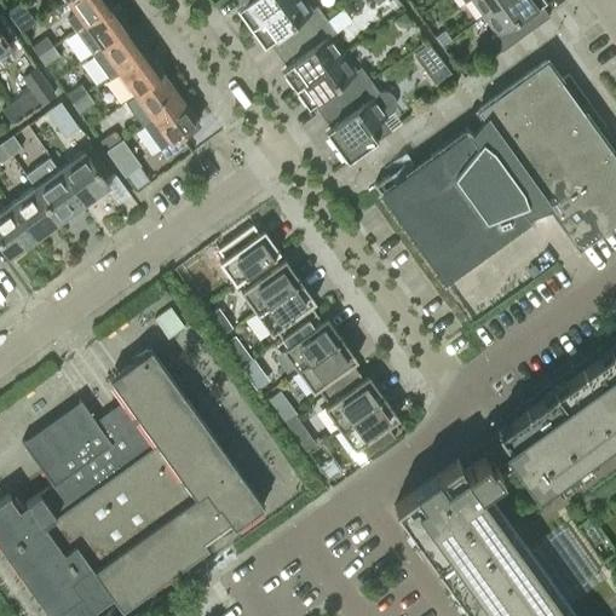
[(78,34),(115,7),(110,0),(74,0),(70,4),(79,16),(69,22),(78,34)]
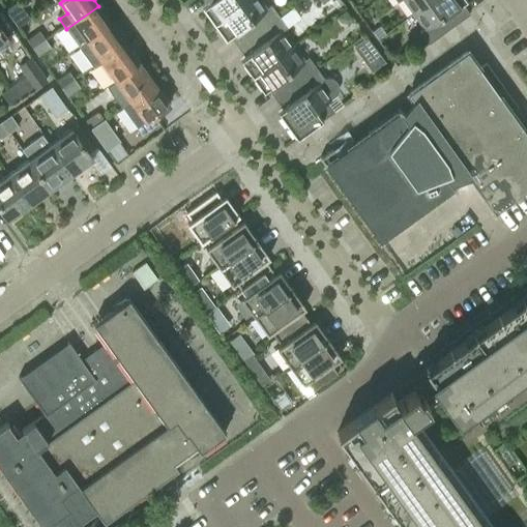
[(204,0),(209,6),(204,9),(216,26),(252,0),(204,0)]
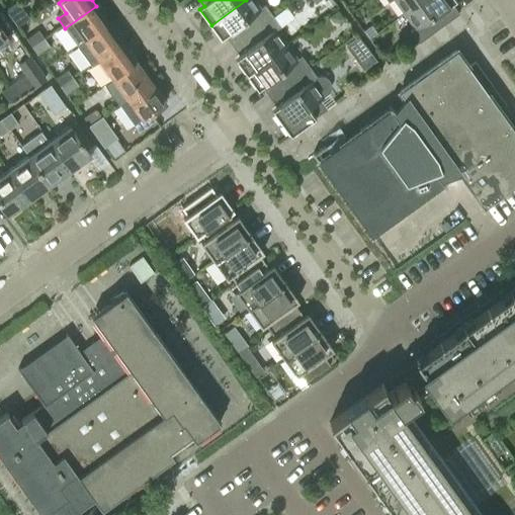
[(262,10),(254,0),(246,0),(211,25),(223,41),(228,37),(234,48),(275,18),(267,7),(262,10)]
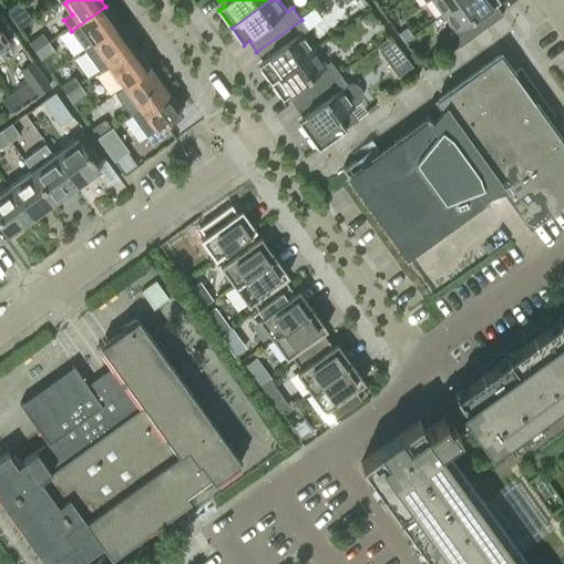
[(433,1),(445,18),(469,0),(424,0),(429,4),(433,1)]
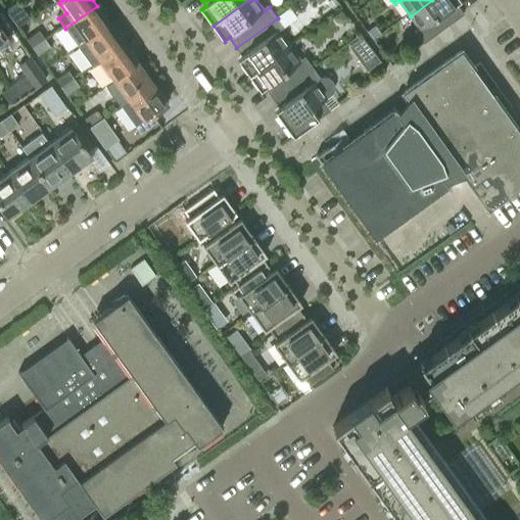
[(463,2),(461,0),(432,0),(411,16),(421,31),(416,34),(425,46),(466,16),(459,6),(463,2)]
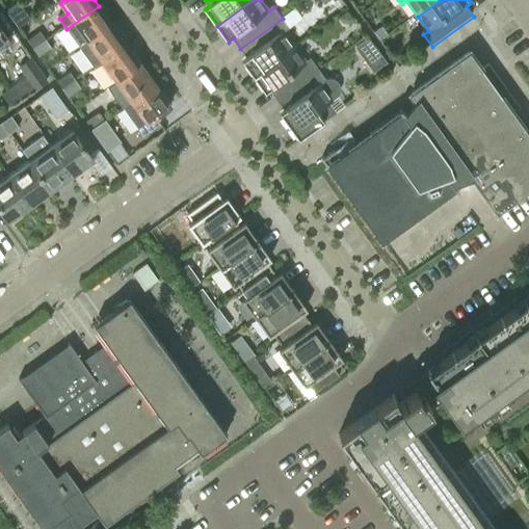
[(7,15),(21,32),(32,23),(20,6),(7,15)]
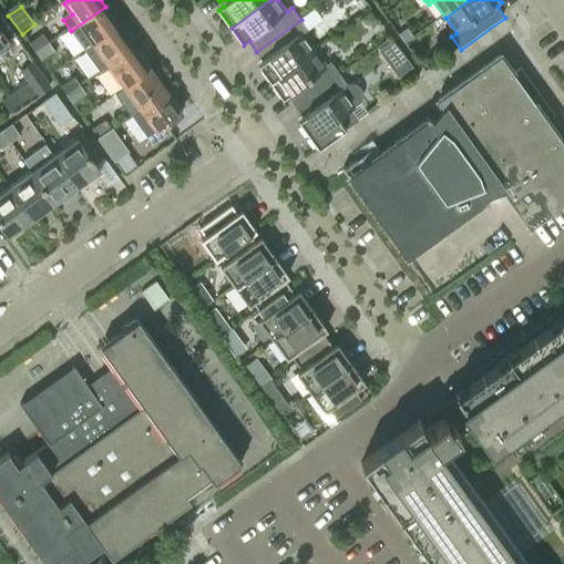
[(105,7),(71,31),(86,52),(121,28),(105,7)]
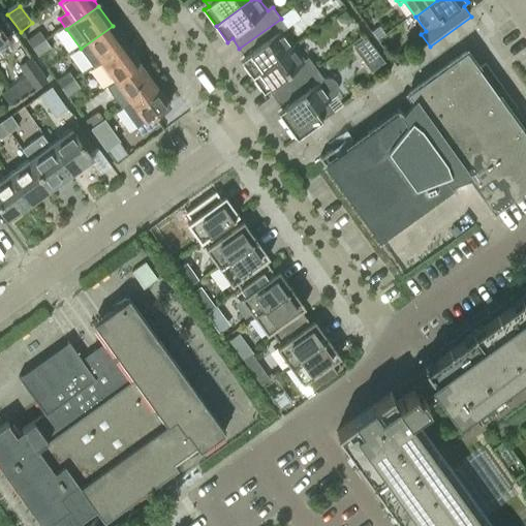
[(354,23),(348,13),(339,20),(342,25),(349,27),(354,23)]
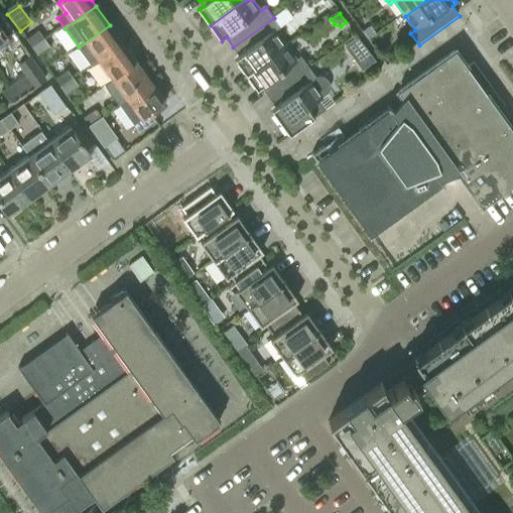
[(281,29),(274,18),(233,47),(240,57),(236,60),(247,77),(287,47),(277,32),(281,29)]
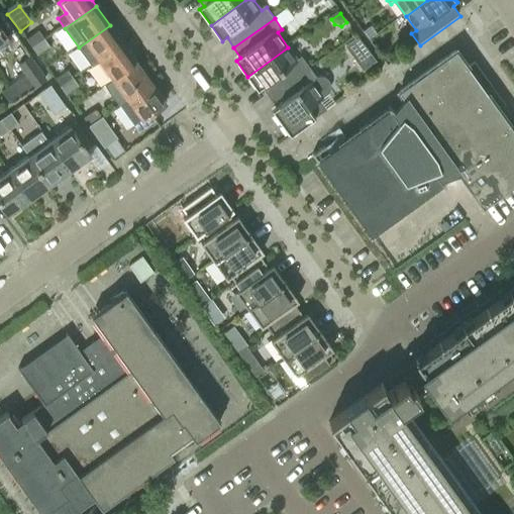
[(0,47),(10,40),(0,25),(0,47)]
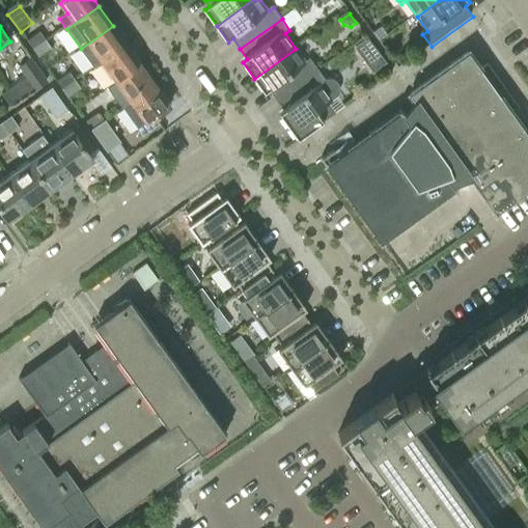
[(113,26),(81,49),(95,70),(128,47),(113,26)]
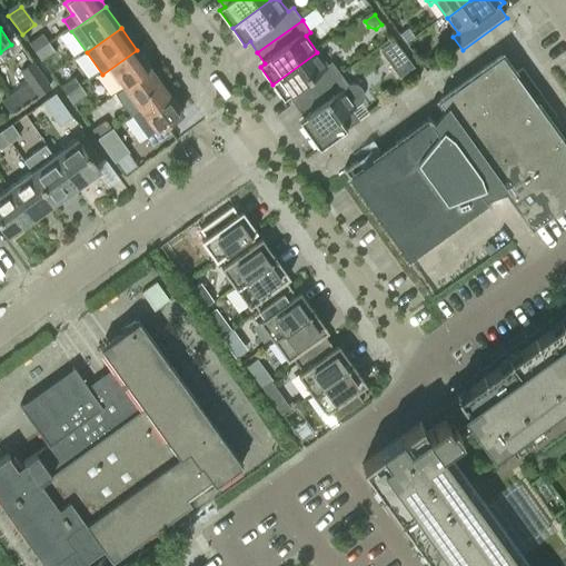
[(411,31),(404,37),(409,46),(417,39),(411,31)]
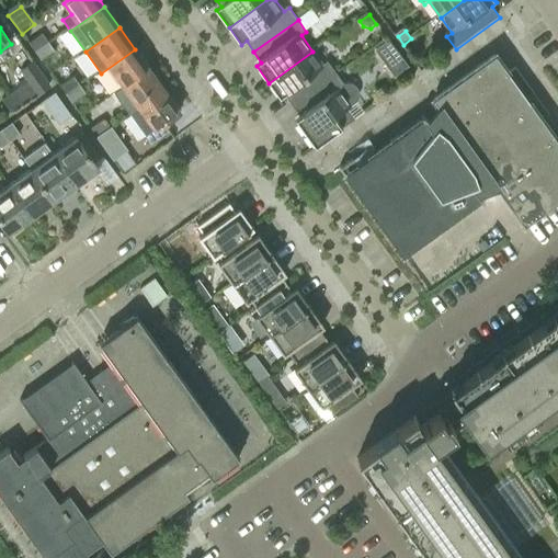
[(31,45),(37,54),(50,44),(44,35),(31,45)]
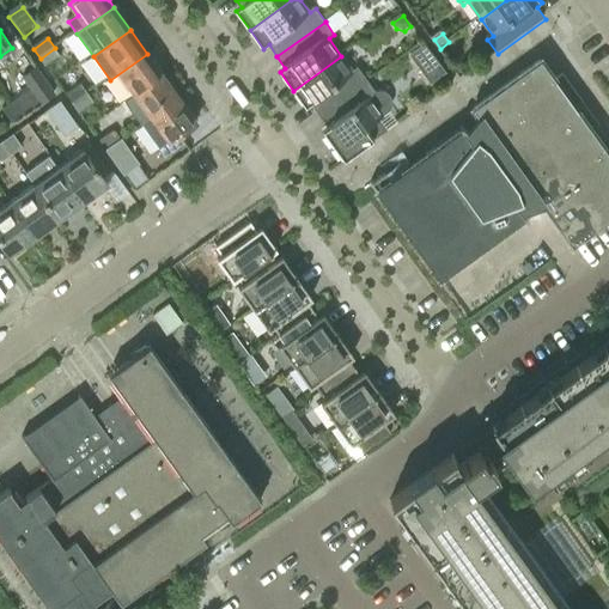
[(410,56),(432,86),(449,75),(427,46),(410,56)]
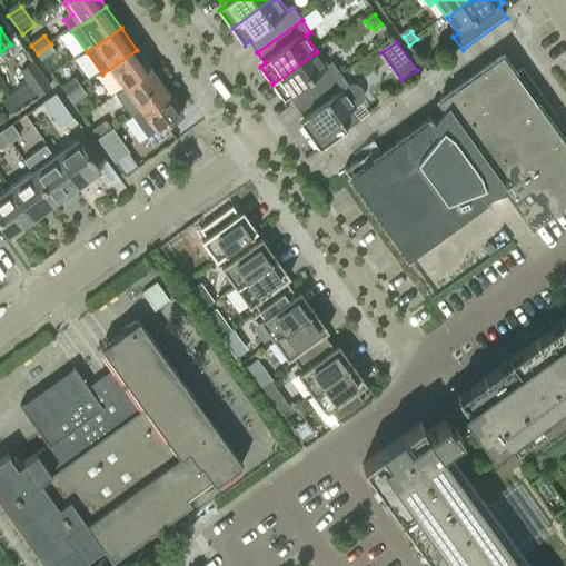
[(38,55),(45,63),(58,53),(51,45),(38,55)]
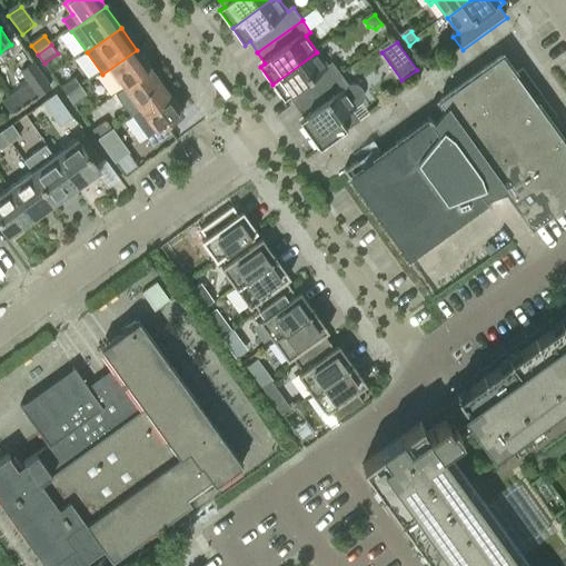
[(137,50),(102,75),(118,96),(127,90),(152,71),(137,50)]
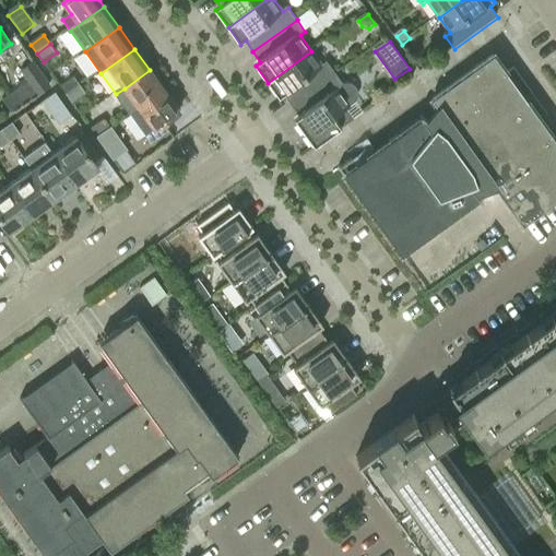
[(323,67),(311,51),(268,83),(280,99),(285,96),(293,107),(336,75),(328,63),(323,67)]
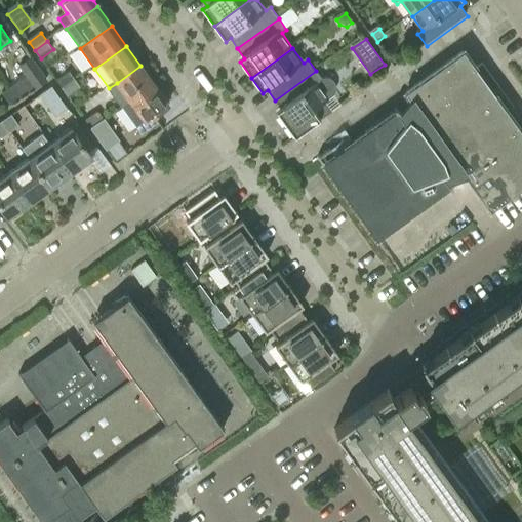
[(319,158),(378,240),(451,188),(452,190),(454,188),(451,179),(464,175),(466,173),(492,210),(521,189),(521,132),(516,124),(521,120),(514,110),(499,102),(493,93),(492,89),(490,90),(465,53),(408,94),(414,103),(412,105),(404,115),(397,109),(395,110),(396,112),(335,156),(331,150),(319,158)]
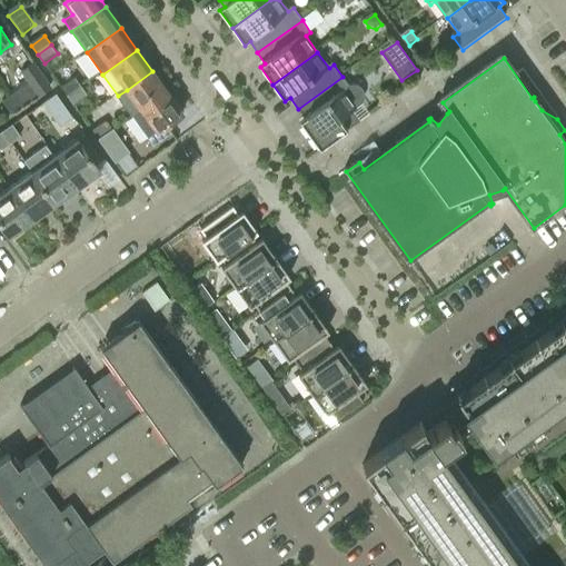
[(32,62),(20,71),(28,83),(39,99),(52,91),(32,62)]
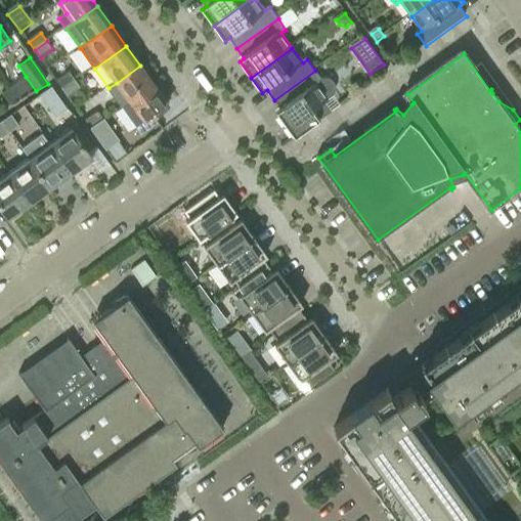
[(140,66),(117,83),(131,102),(155,86),(140,66)]
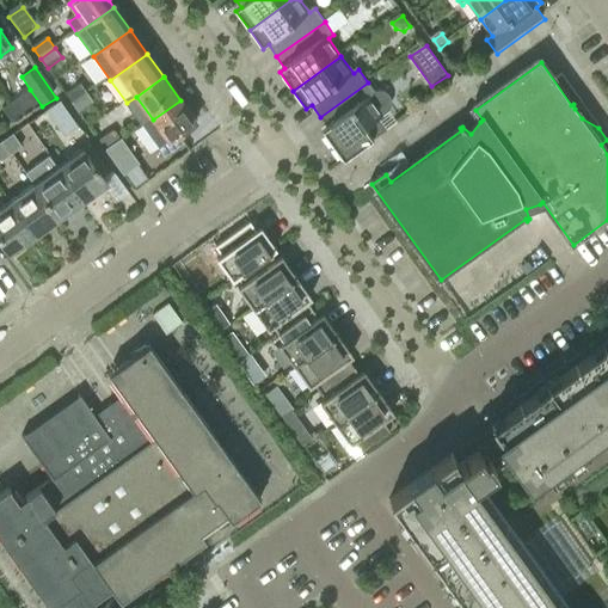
[(387,94),(382,93),(376,94),(368,83),(320,117),(329,128),(323,131),(345,163),(388,131),(380,121),(391,112),(393,108),(393,103),(392,98),(387,94)]
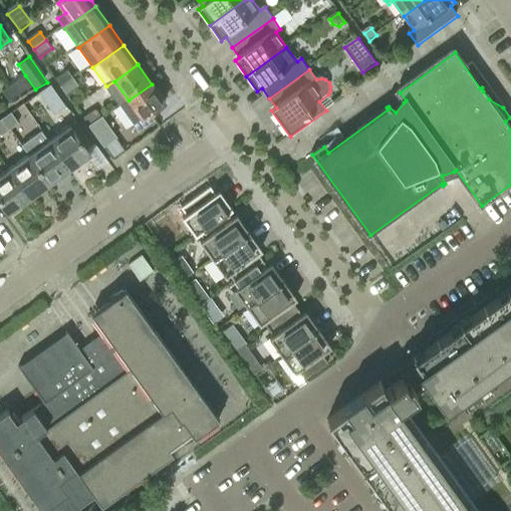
[(56,80),(62,88),(74,79),(69,71),(56,80)]
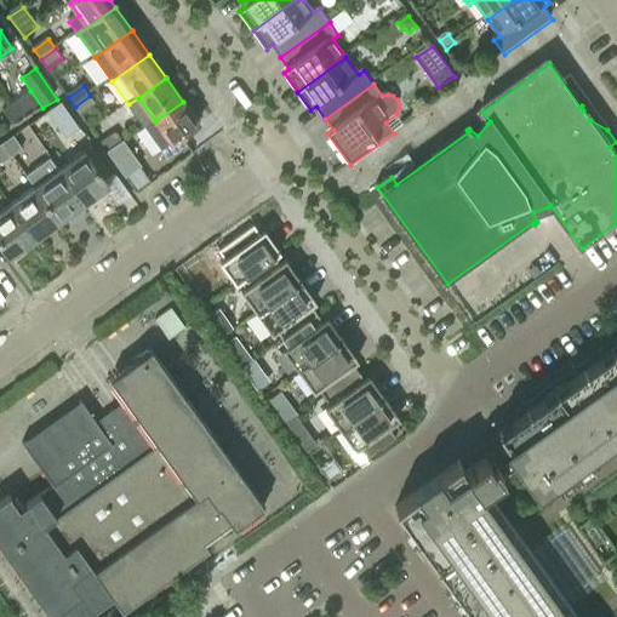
[(30,91),(12,103),(24,121),(43,108),(30,91)]
